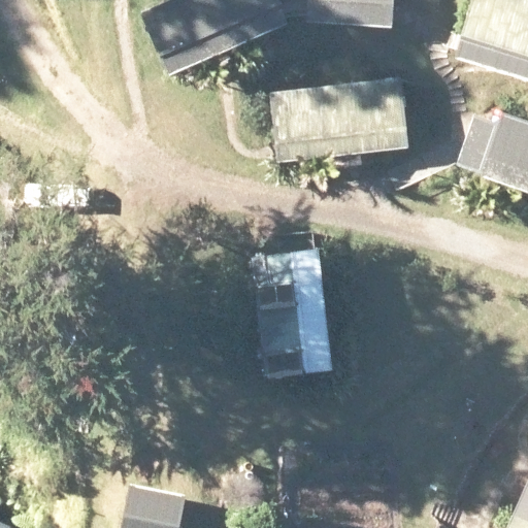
[(141,0),(130,5),(163,78),(296,20),(287,0),(141,0)]
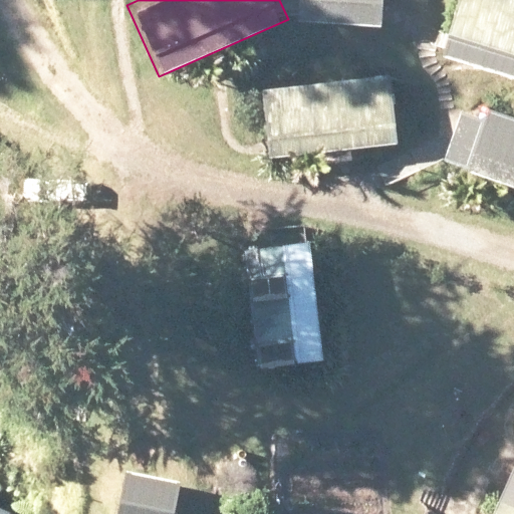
[(305,0),(305,22),(384,24),(384,0),(305,0)]
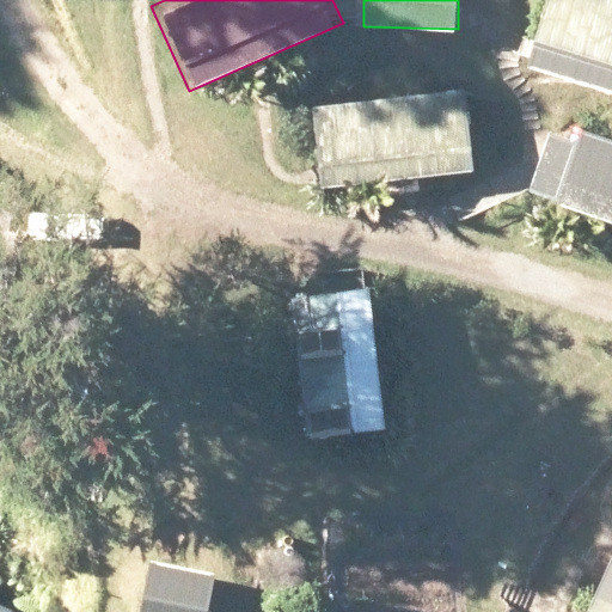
[(611,0),(545,0),(525,57),(611,90),(611,0)]
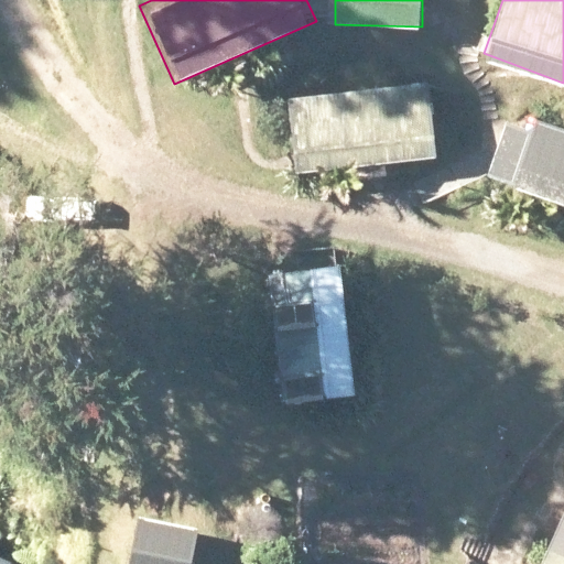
[(442,77),(300,96),(310,167),(452,148),(442,77)]
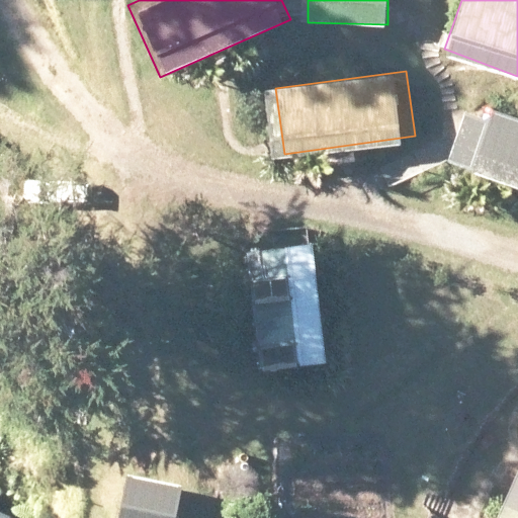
[(443,170),(517,195),(517,121),(492,112),(489,123),(462,114),(443,170)]
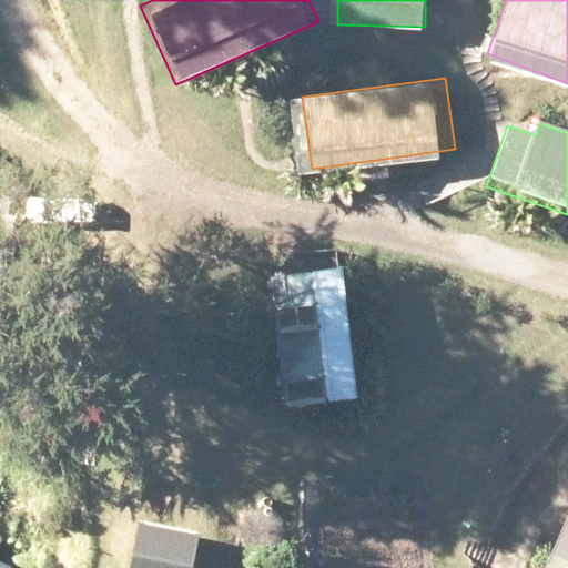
[(270,277),(284,409),(358,401),(343,269),(270,277)]
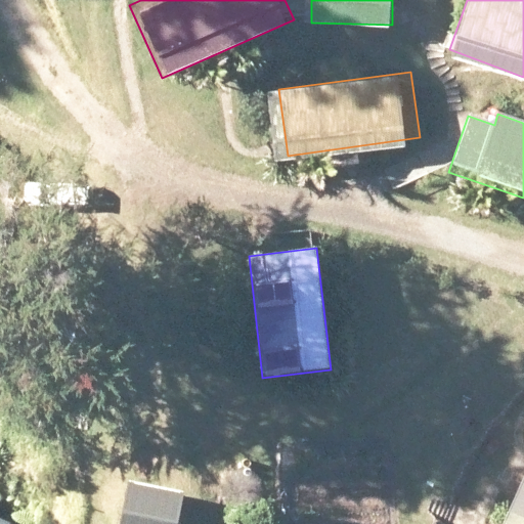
[(523,523),(523,478),(501,523),(523,523)]
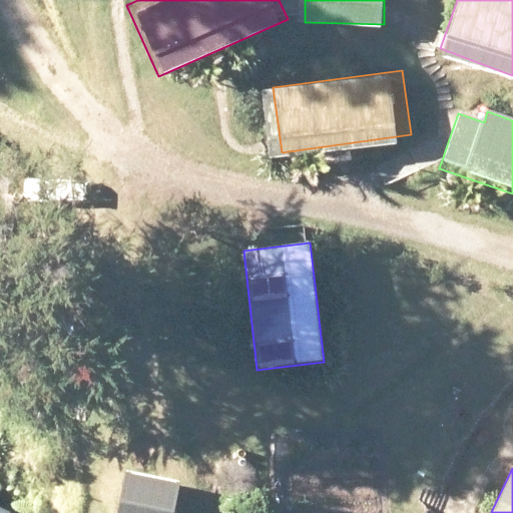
[(175,512),(180,486),(123,475),(116,512),(175,512)]
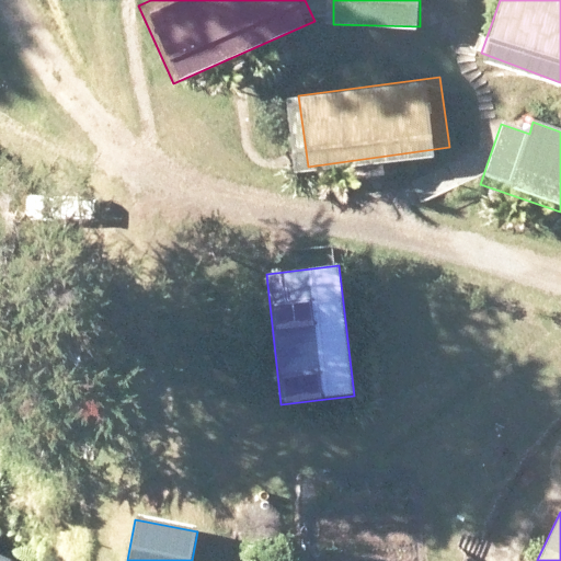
All buildings are outlined.
